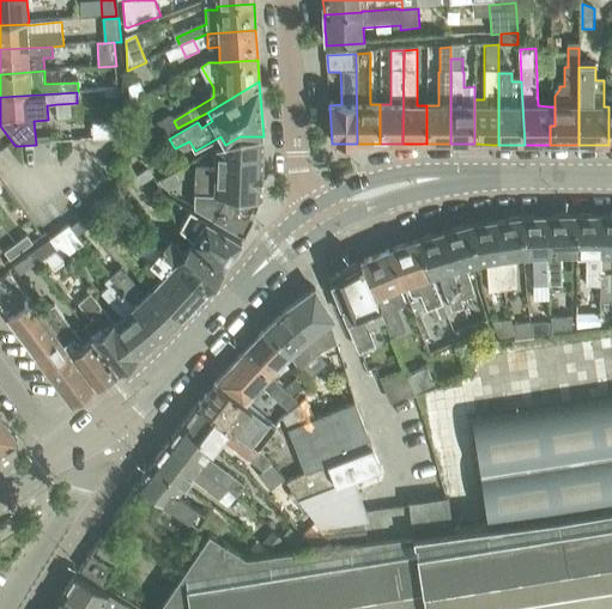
[(123,125),(94,126),(94,141),(129,139),(127,131),(123,125)]
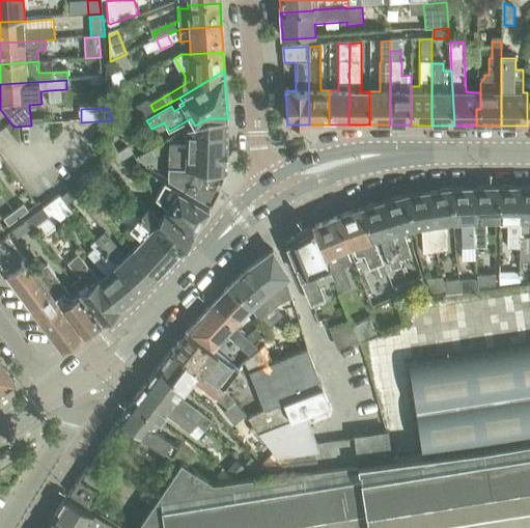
[(169,147),(168,182),(187,192),(212,206),(219,193),(226,173),(227,139),(228,118),(207,118),(195,126),(188,130),(188,147),(169,147)]
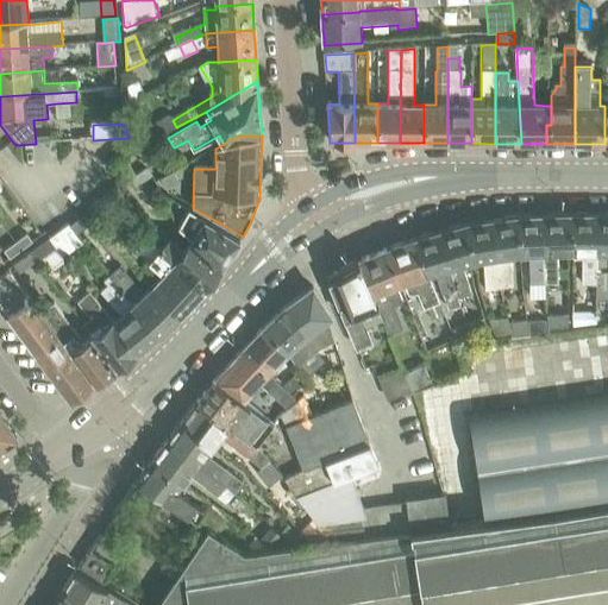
[(124,159),(112,166),(125,184),(136,176),(124,159)]
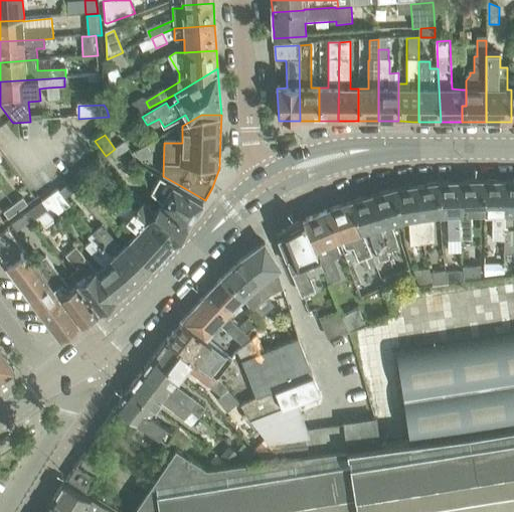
[(147,147),(136,153),(141,164),(153,158),(147,147)]
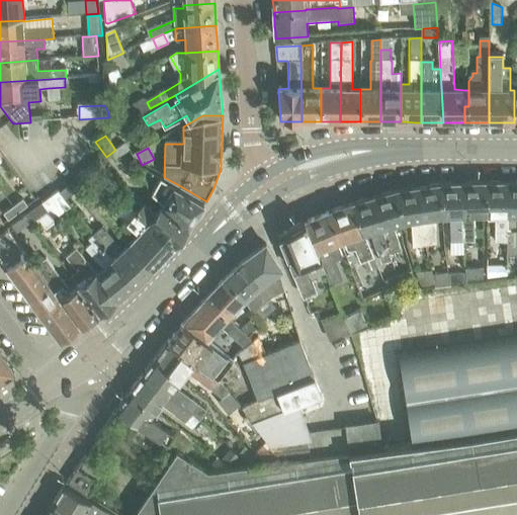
[(101,162),(76,180),(76,181),(82,189),(84,192),(109,173),(101,162)]
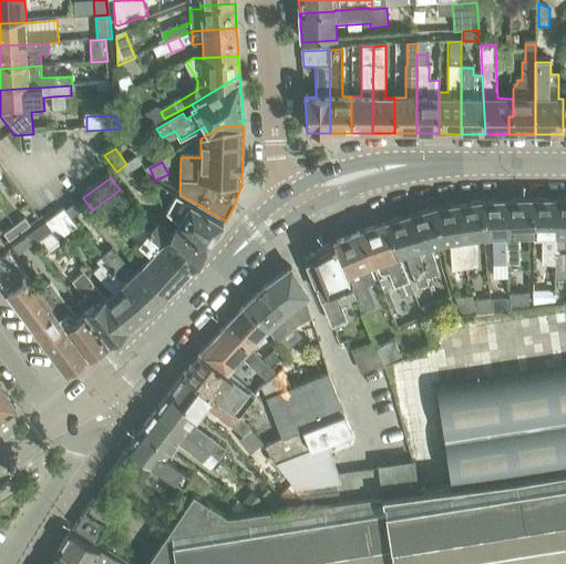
[(176,197),(166,214),(178,225),(207,250),(224,225),(176,197)]
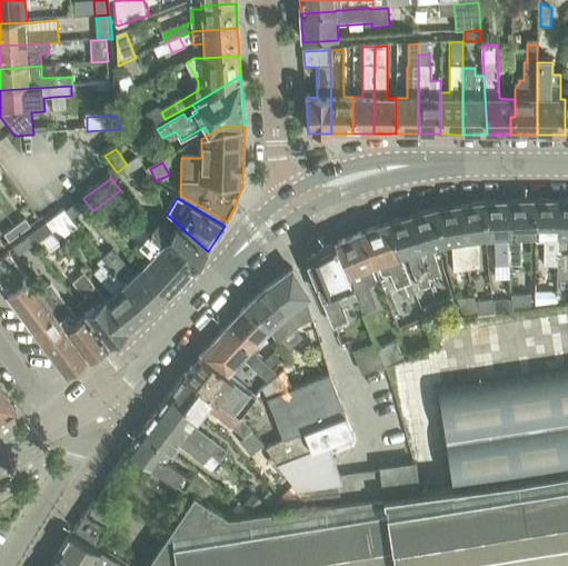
[(83,199),(67,214),(75,221),(90,208),(83,199)]
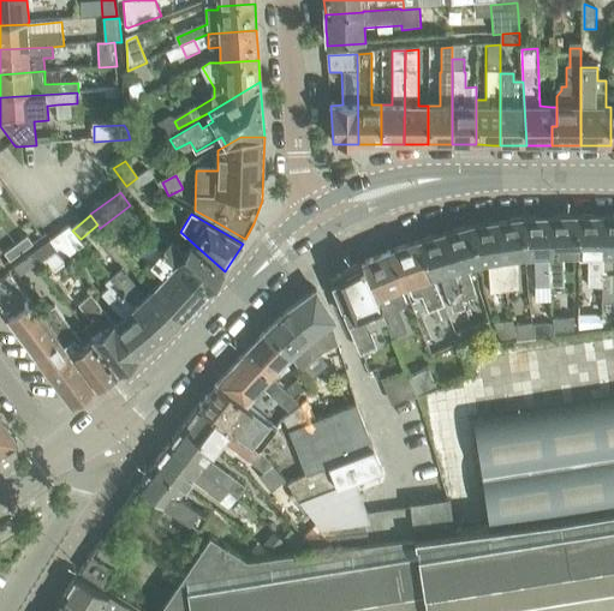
[(574,257),(574,217),(548,219),(552,288),(553,294),(565,294),(565,257),(574,257)]
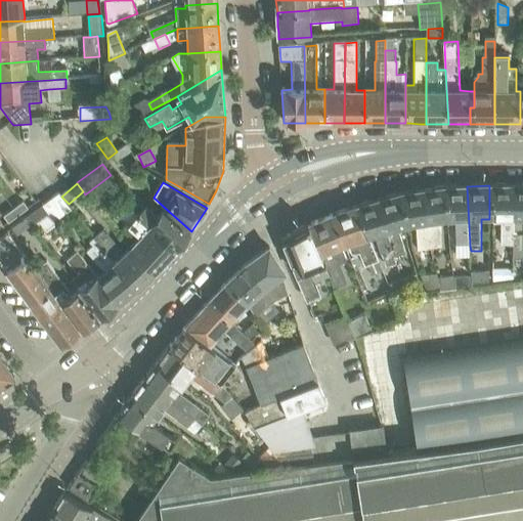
[(515,185),(489,185),(489,219),(493,219),(493,224),(502,224),(502,245),(514,245),(515,185)]
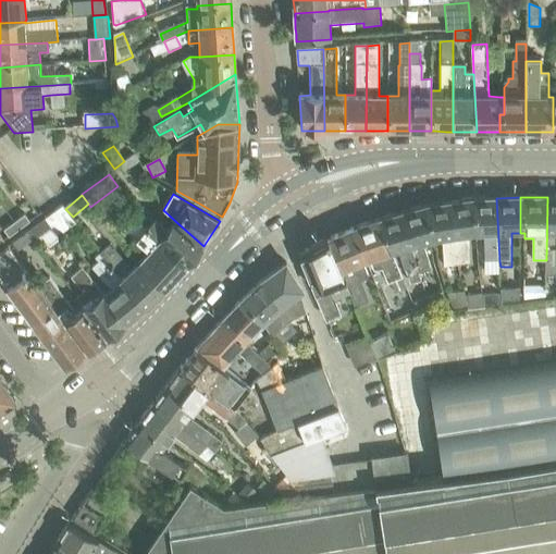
[(555,197),(547,197),(546,260),(546,277),(555,275),(555,197)]
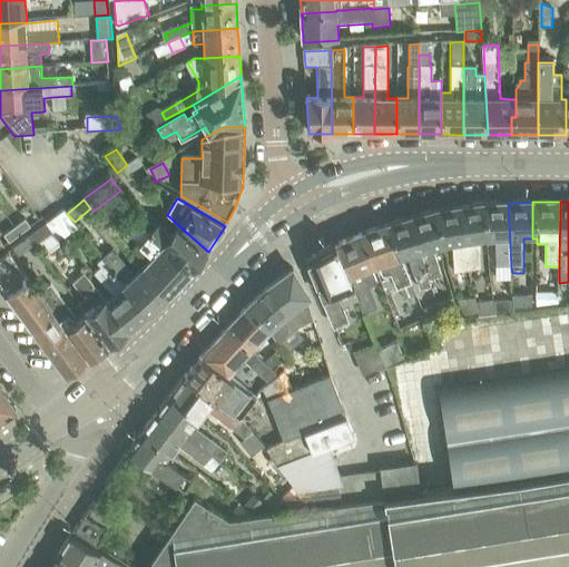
[(511,267),(508,203),(486,204),(487,238),(496,238),(497,267),(511,267)]
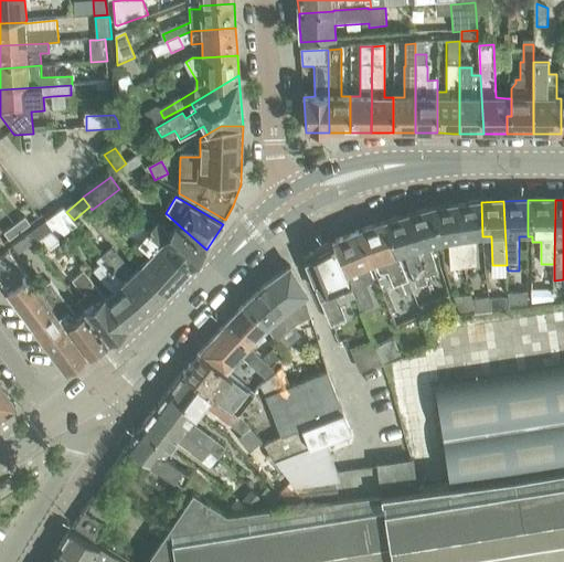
[(481,202),(459,205),(461,239),(465,268),(477,267),(475,236),(482,236),(481,202)]
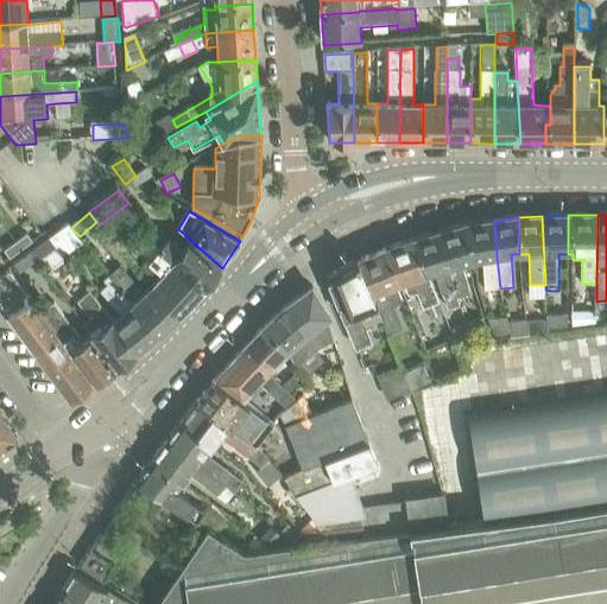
[(485,290),(500,288),(497,256),(494,221),(466,224),(470,261),(482,260),(485,290)]
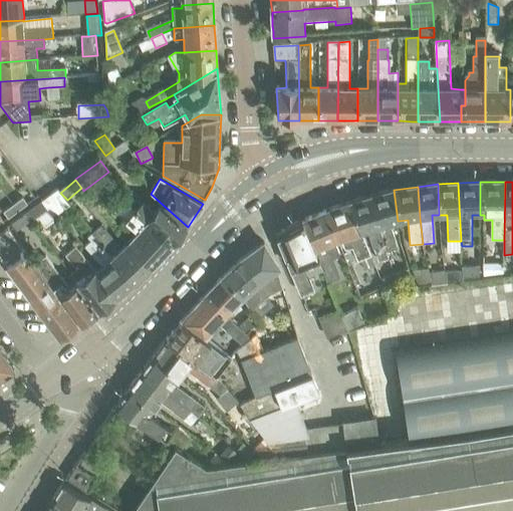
[(58,190),(42,202),(48,211),(54,219),(70,207),(60,193),(58,190)]
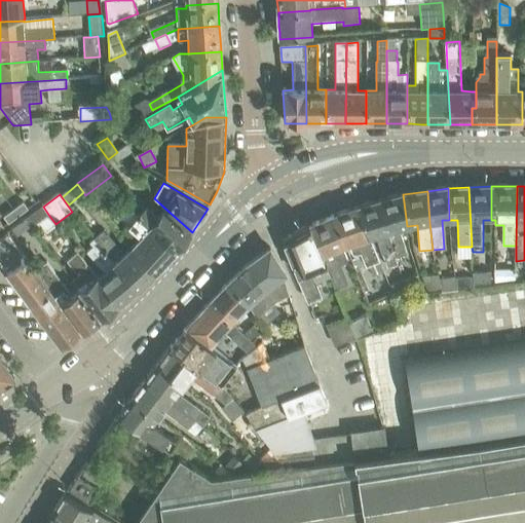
[(403,194),(379,201),(387,233),(397,260),(407,257),(399,229),(407,226),(403,194)]
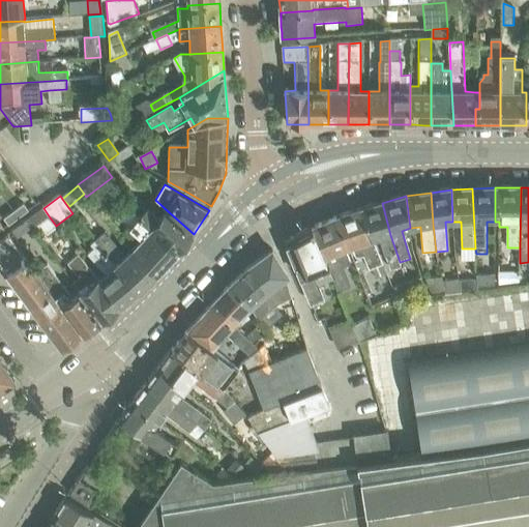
[(126,209),(176,255),(194,234),(167,210),(158,220),(139,202),(135,207),(130,204),(126,209)]
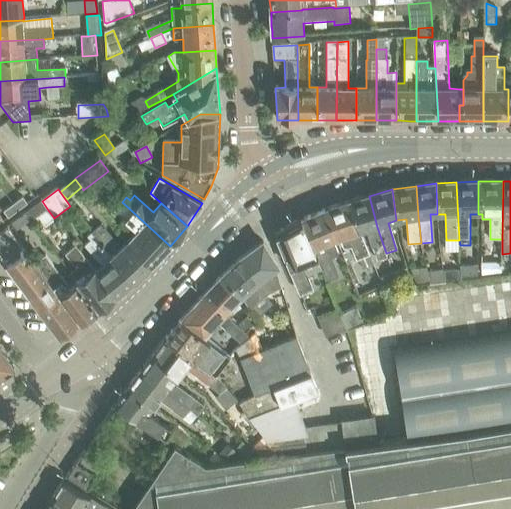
[(377,227),(369,196),(348,202),(361,232),(366,230),(377,262),(388,258),(386,253),(377,227)]
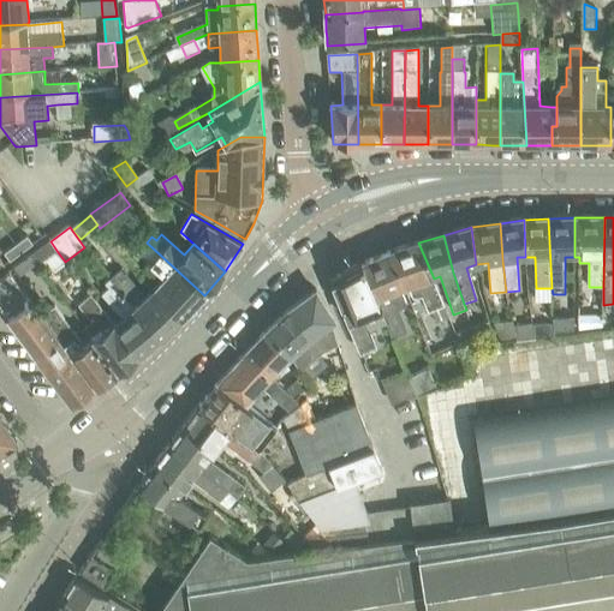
[(28,238),(16,246),(22,255),(34,246),(28,238)]
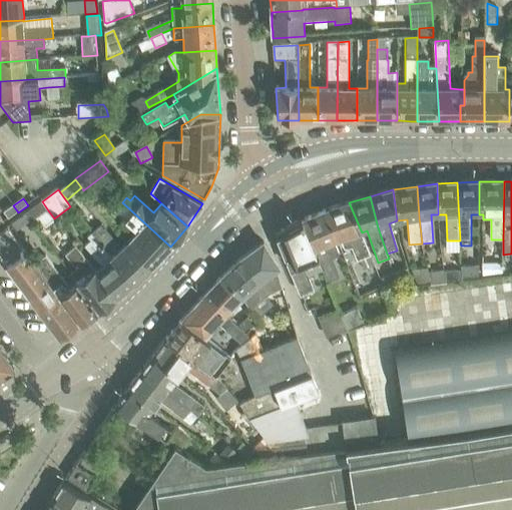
[(42,202),(25,214),(31,223),(39,217),(48,210),(42,201),(42,202)]
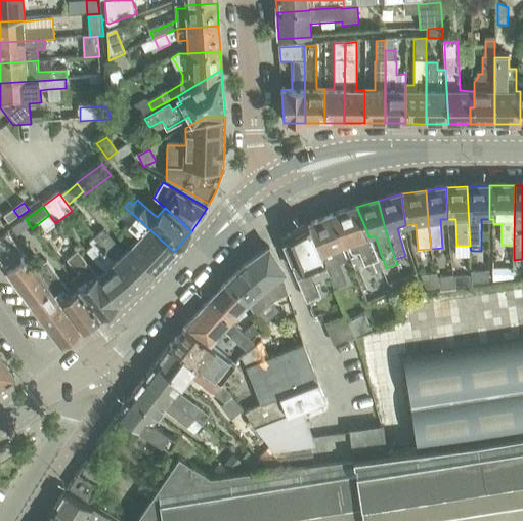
[(129,247),(156,272),(174,252),(125,207),(122,210),(117,216),(120,220),(139,236),(129,247)]
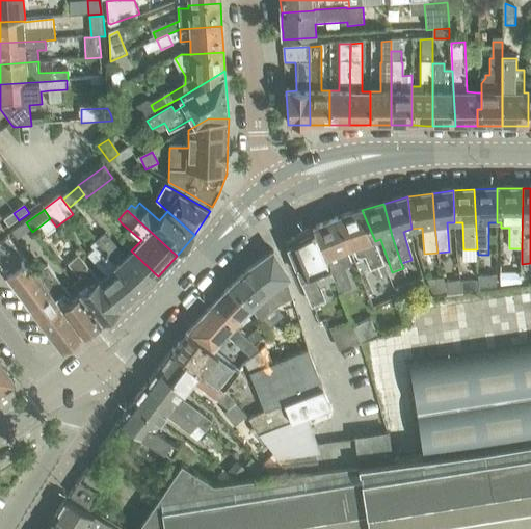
[(375,241),(362,210),(338,218),(349,247),(351,247),(355,257),(361,259),(367,257),(371,269),(372,268),(383,264),(375,241)]
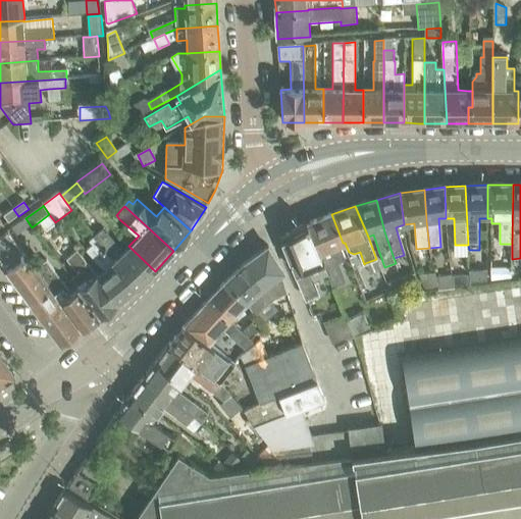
[(13,209),(4,216),(9,223),(18,216),(13,209)]
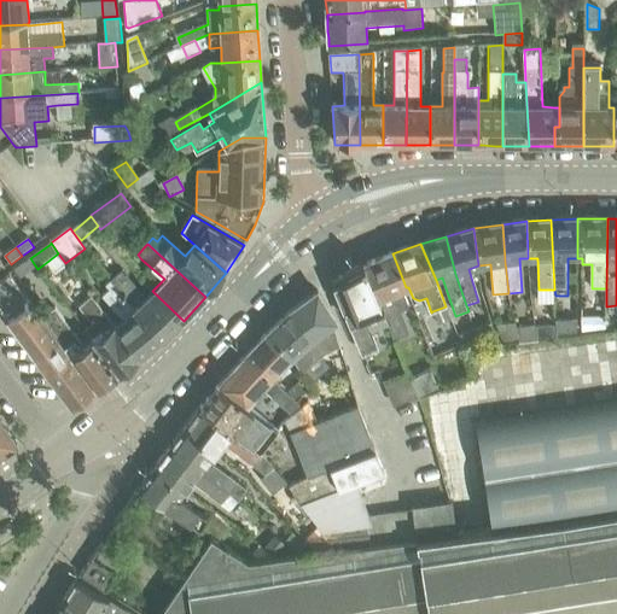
[(400,290),(406,287),(393,253),(364,265),(383,311),(389,326),(395,341),(408,337),(400,314),(406,311),(407,308),(400,290)]
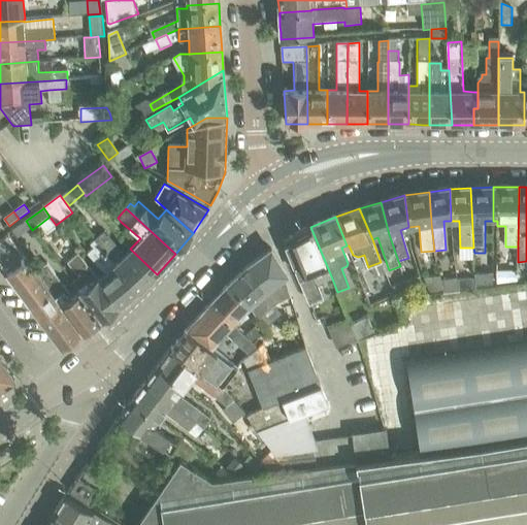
[(332,279),(327,266),(310,227),(285,241),(295,268),(296,267),(309,301),(321,297),(317,286),(332,279)]
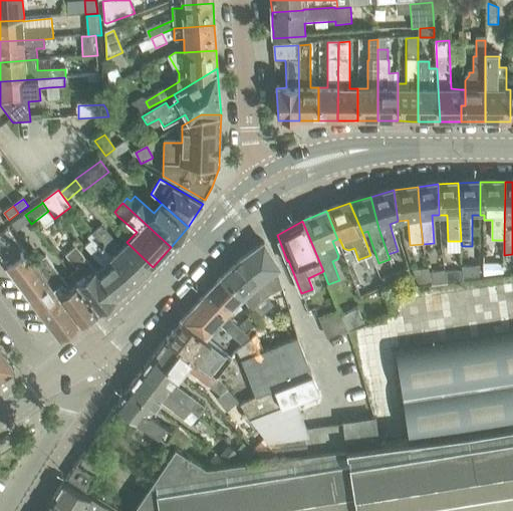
[(101,227),(92,235),(93,236),(135,284),(153,267),(126,242),(120,249),(105,231),(101,227)]
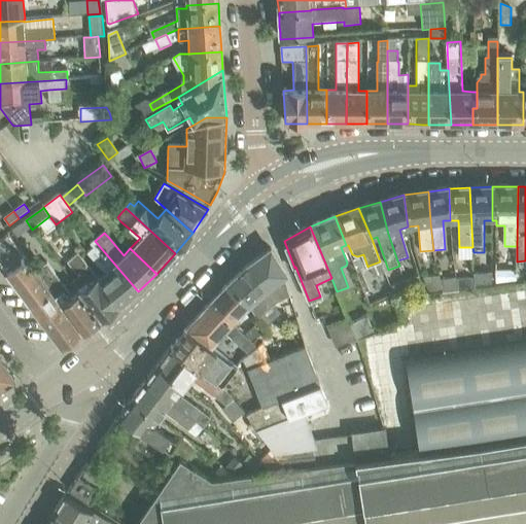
[(8,234),(0,239),(0,263),(62,347),(82,334),(36,271),(16,244),(8,234)]
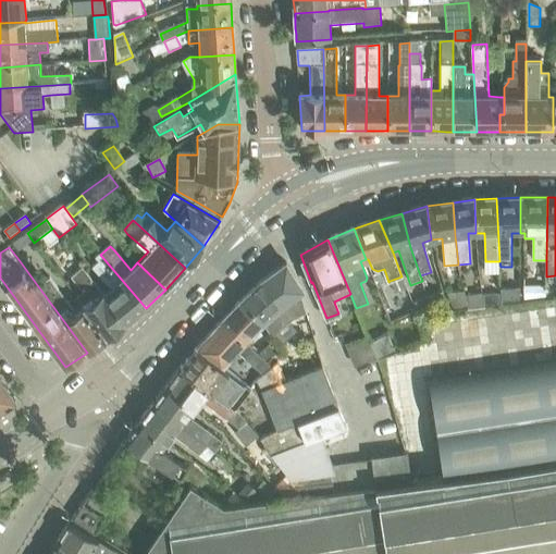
[(102,295),(125,325),(146,308),(101,256),(96,260),(98,263),(93,268),(110,287),(102,295)]
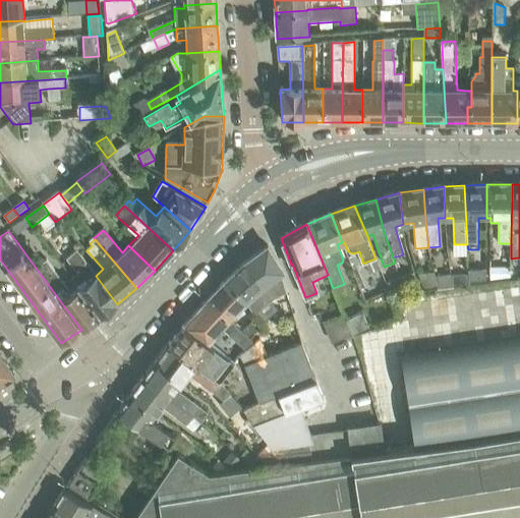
[(276,261),(268,247),(246,263),(226,281),(245,301),(253,315),(275,298),(286,292),(280,270),(276,261)]
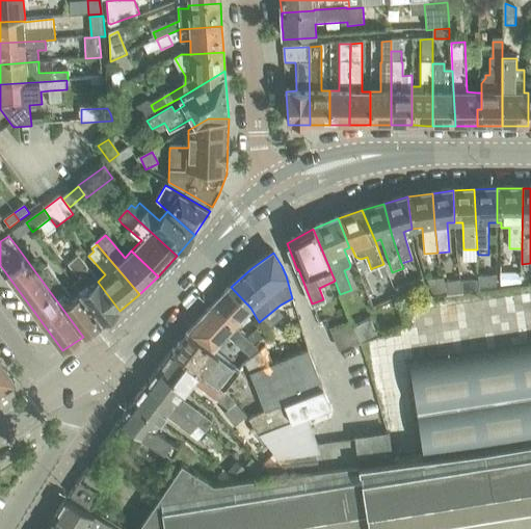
[(78,256),(68,265),(80,280),(73,286),(78,292),(101,323),(120,311),(98,282),(81,260),(78,256)]
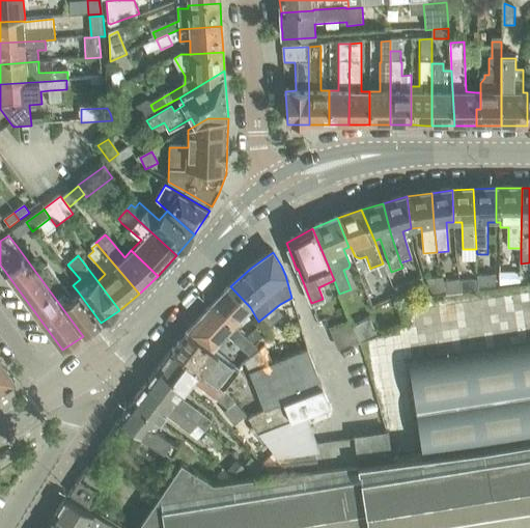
[(383,264),(371,268),(377,280),(388,276),(384,265),(383,264)]
